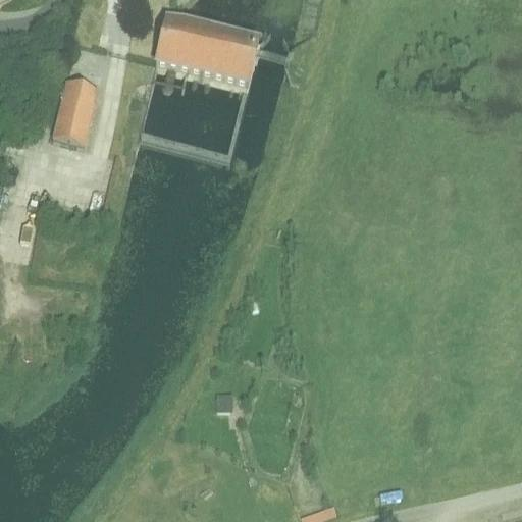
[(0,0),(0,8),(13,0),(0,0)]
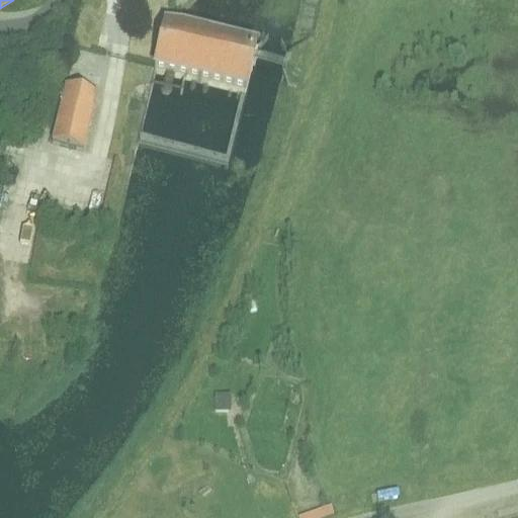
[(164,22),(153,71),(247,94),(259,46),(164,22)]
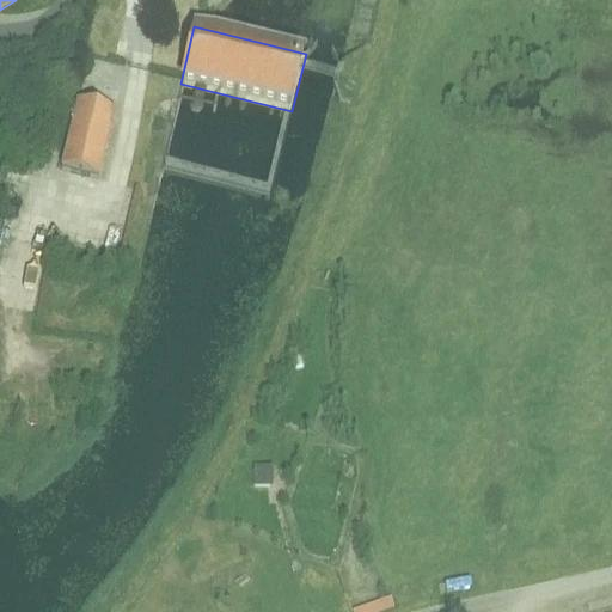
[(60,171),(99,179),(116,112),(78,102),(60,171)]
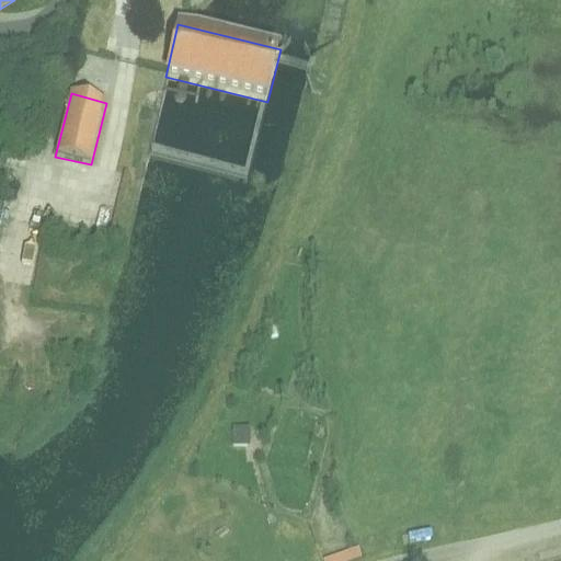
[(54,292),(75,295),(77,284),(56,279),(54,292)]
